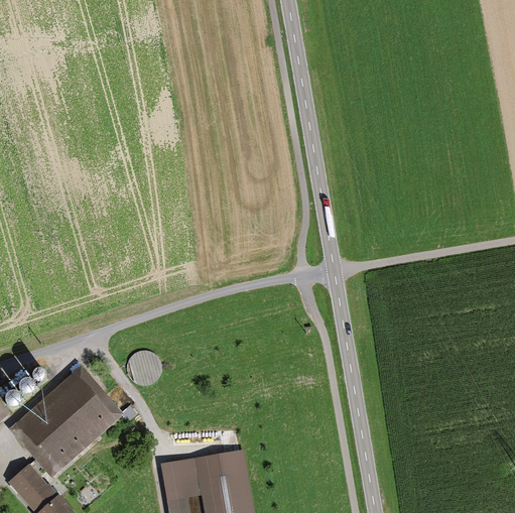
[(158,376),(160,370),(161,365),(159,360),(156,355),(152,352),(147,350),(141,350),(135,352),(131,355),(128,360),(126,366),(127,372),(130,377),(134,381),(139,383),(145,384),(150,383),(155,380),(158,376)]
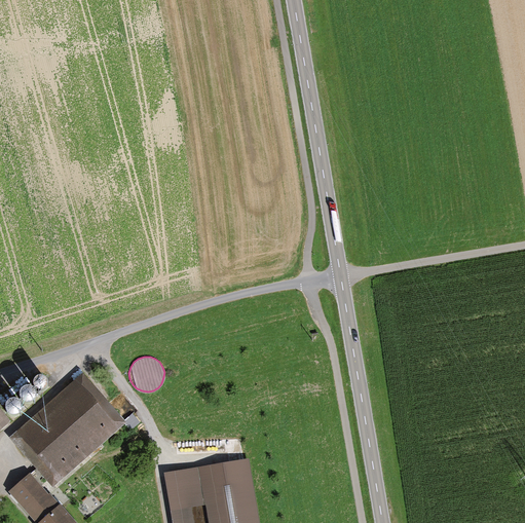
[(82,372),(8,437),(52,487),(126,422),(82,372)]
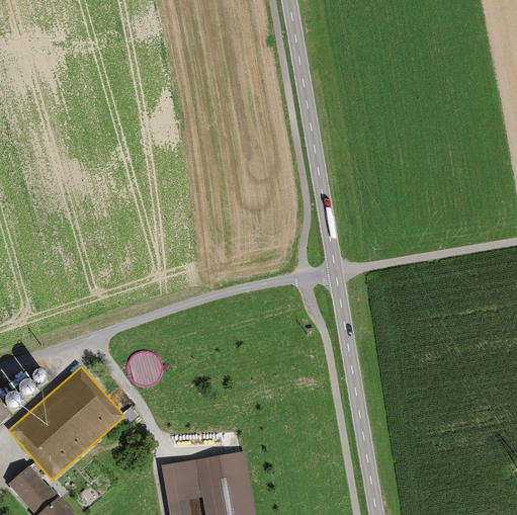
[(47,384),(47,382),(47,379),(46,377),(44,375),(41,374),(38,374),(36,375),(34,376),(32,378),(31,381),(31,383),(32,387),(34,389),(36,390),(39,390),(41,390),(44,389),(46,387),(47,384)]
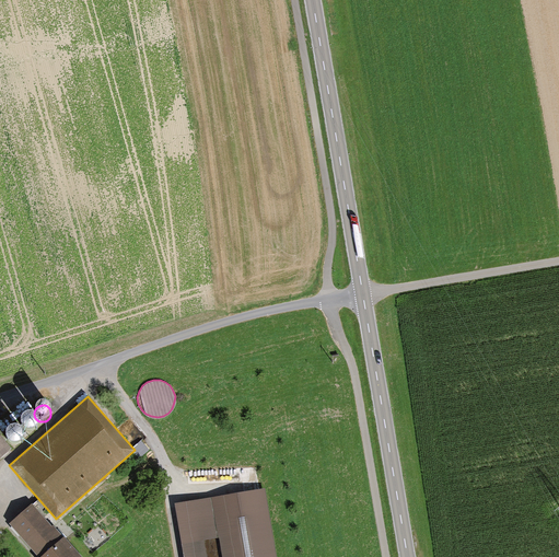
[(37,428),(38,426),(37,422),(36,420),(34,418),(32,417),(28,417),(26,417),(23,419),(21,421),(21,424),(21,427),(22,430),(23,432),(26,433),(28,434),(32,434),(34,432),(36,431),(37,428)]
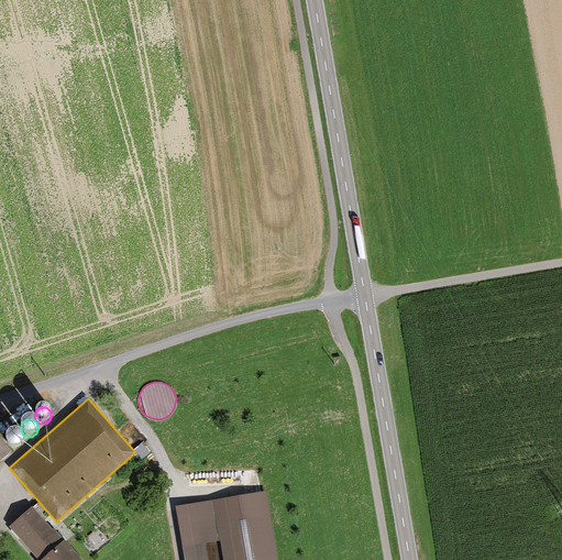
[(22,436),(20,434),(17,431),(14,431),(11,432),(8,434),(7,437),(6,439),(6,442),(7,445),(8,447),(10,449),(13,450),(17,450),(19,449),(21,447),(23,445),(24,441),(23,438),(22,436)]
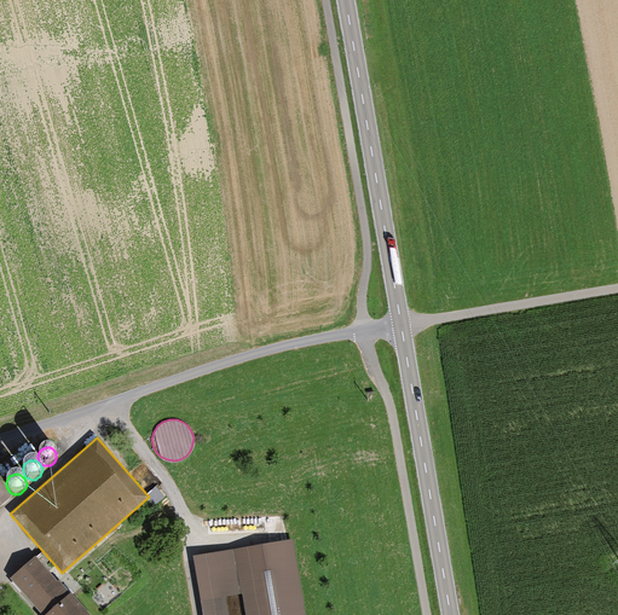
[(0,503),(11,494),(0,481),(0,503)]
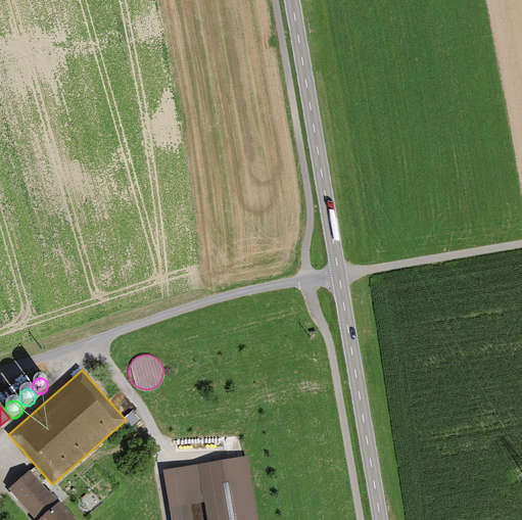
[(257,519),(246,455),(162,469),(170,519),(193,519),(191,503),(204,501),(207,519),(257,519)]
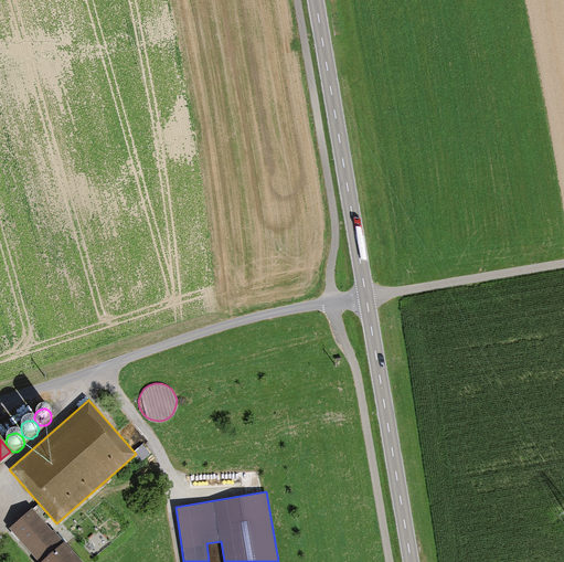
[(32,508),(9,528),(39,561),(82,561),(53,529),(52,530),(32,508)]
